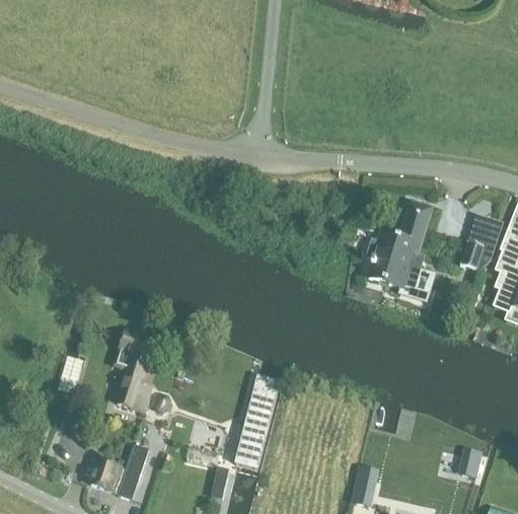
[(374,253),(367,276),(402,287),(403,282),(415,286),(420,268),(414,266),(429,217),(432,207),(410,200),(407,210),(398,236),(380,231),(378,239),(373,237),(369,252),(374,253)]
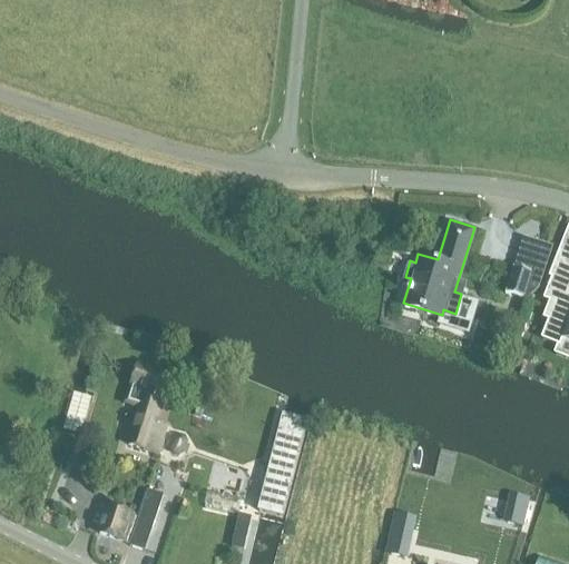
[(568,224),(553,258),(568,264),(568,224)]
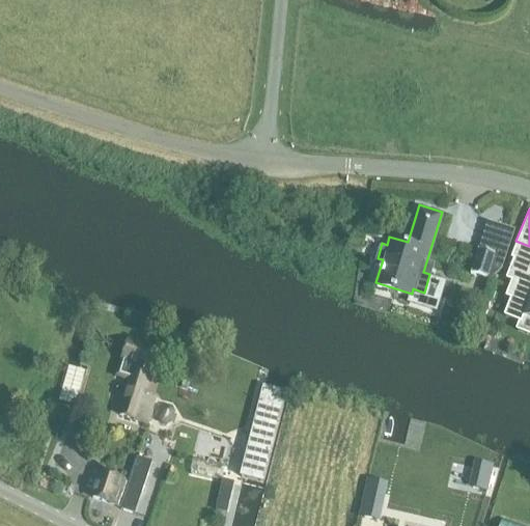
[(503,253),(476,245),(469,269),(490,275),(499,267),(503,253)]
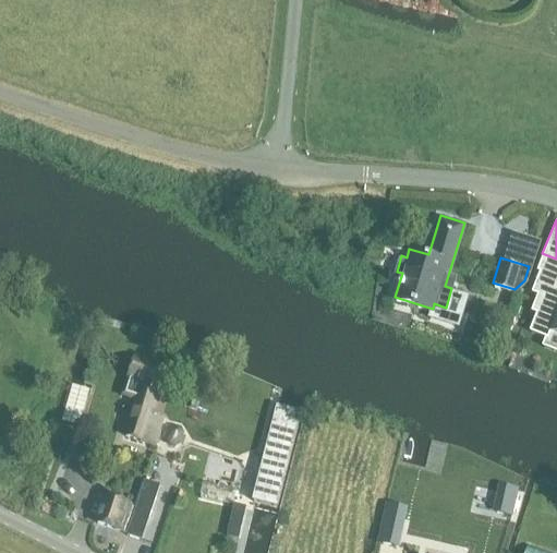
[(535,311),(529,328),(544,335),(547,328),(556,332),(556,281),(551,279),(552,275),(540,269),(531,290),(536,292),(530,309),(535,311)]
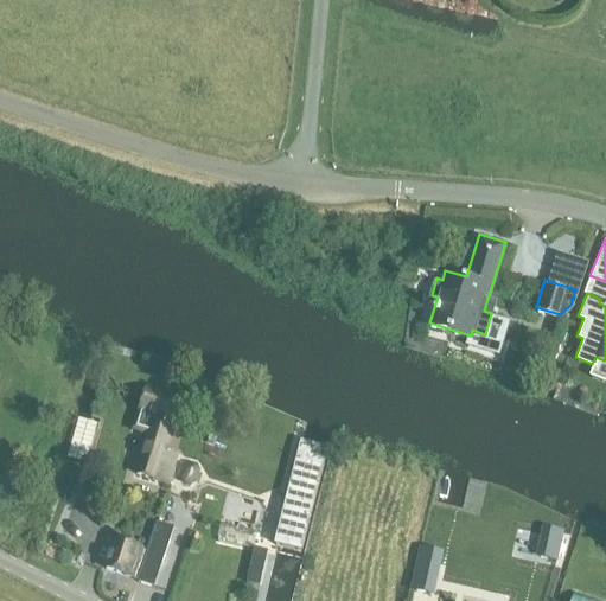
[(173,395),(147,387),(134,424),(147,429),(135,467),(166,478),(177,448),(170,446),(174,430),(163,426),(173,395)]
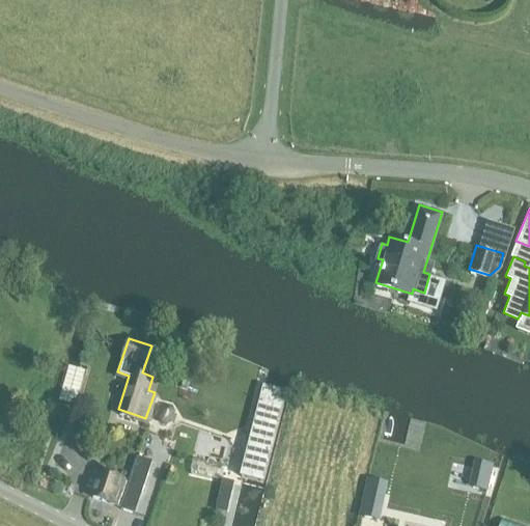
[(70,360),(66,381),(82,383),(85,362),(70,360)]
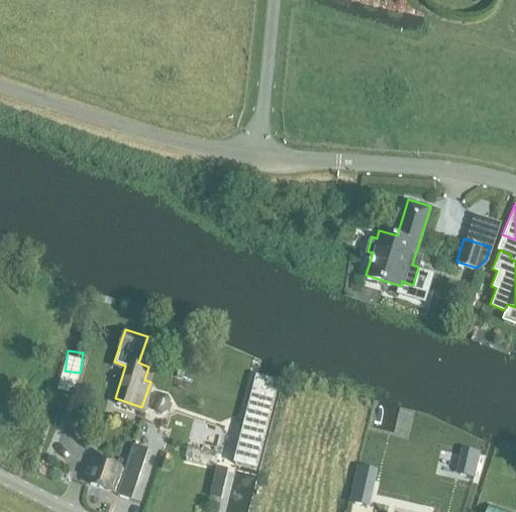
[(259,379),(235,468),(254,473),(278,385),(259,379)]
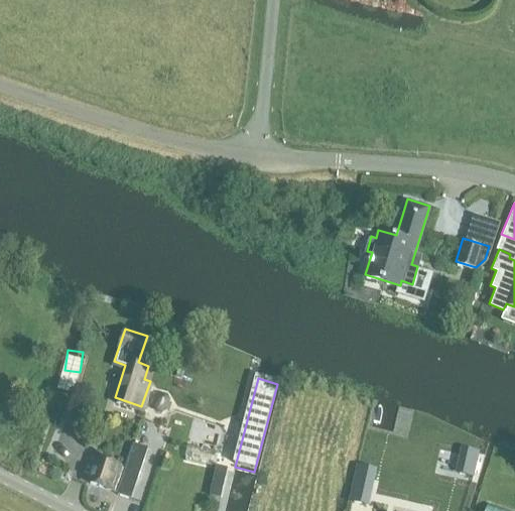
[(145,443),(133,440),(118,490),(129,494),(145,443)]
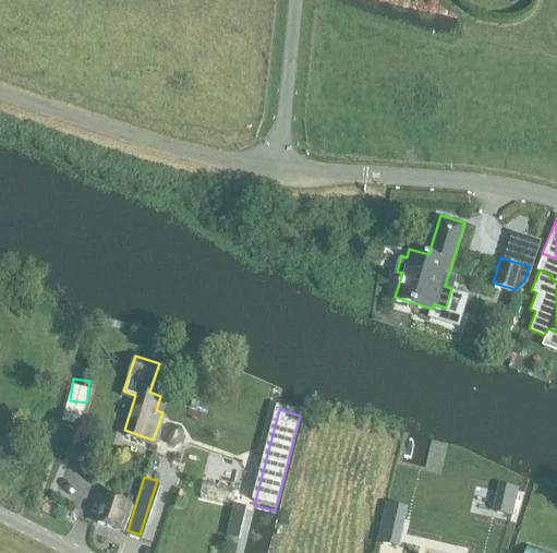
[(500,482),(495,508),(510,512),(516,487),(500,482)]
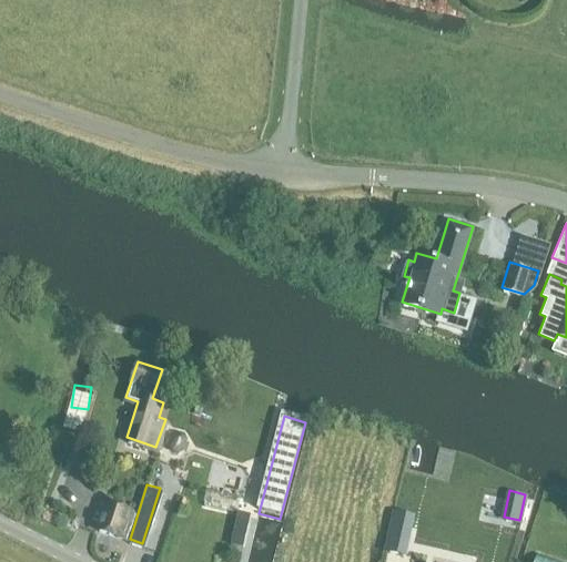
[(107,502),(98,528),(122,535),(130,510),(107,502)]
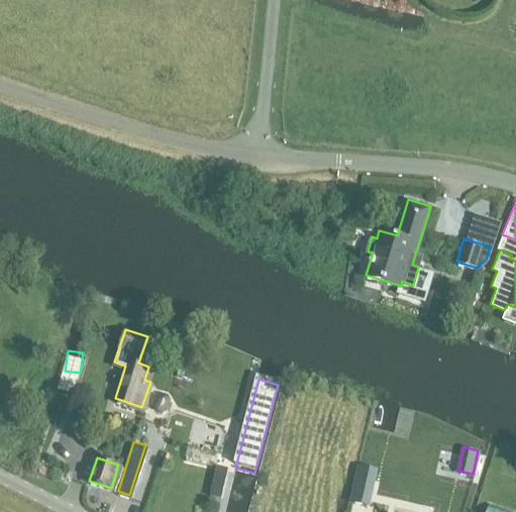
[(220,494),(226,466),(217,464),(211,492),(220,494)]
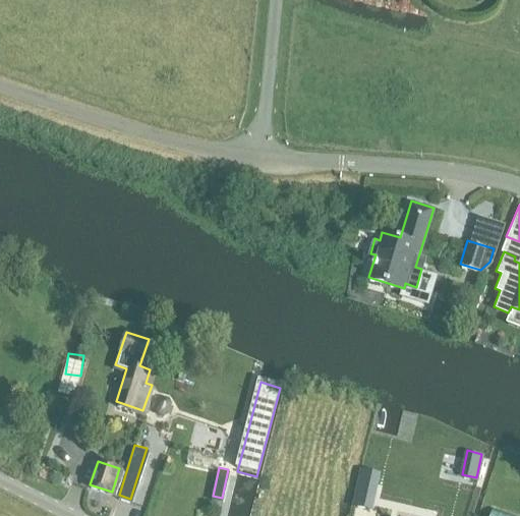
[(360,467),(352,503),(368,507),(377,470),(360,467)]
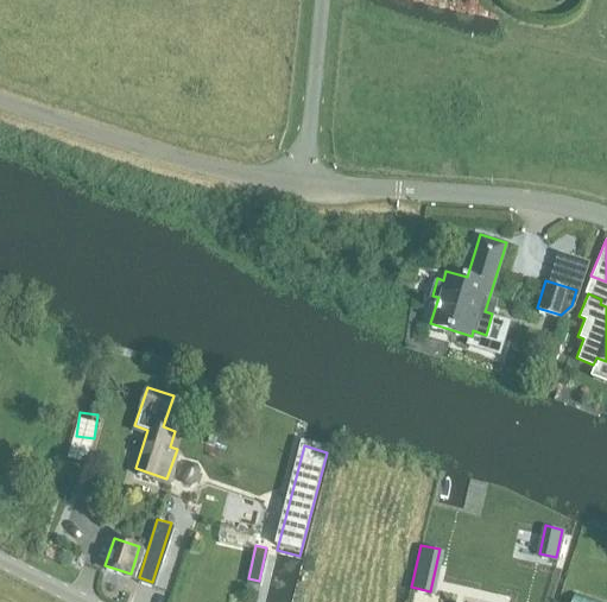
[(570,601),(606,601),(606,597),(577,587),(570,601)]
